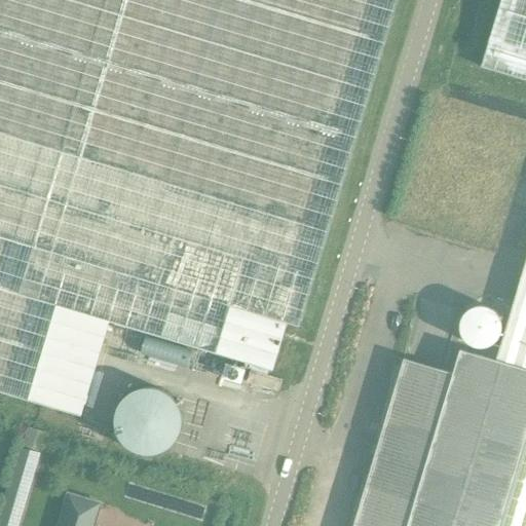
[(109,322),(212,352),(271,370),(276,354),(287,323),(298,327),(396,0),(0,0),(0,391),(80,416),(109,322)]
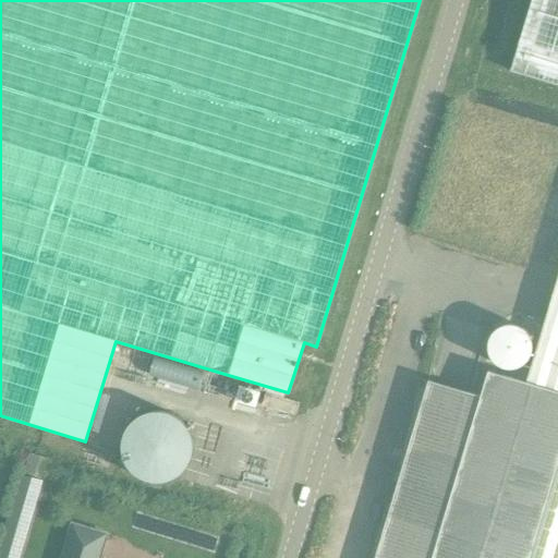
[(557,0),(531,0),(511,68),(557,81),(557,0)]
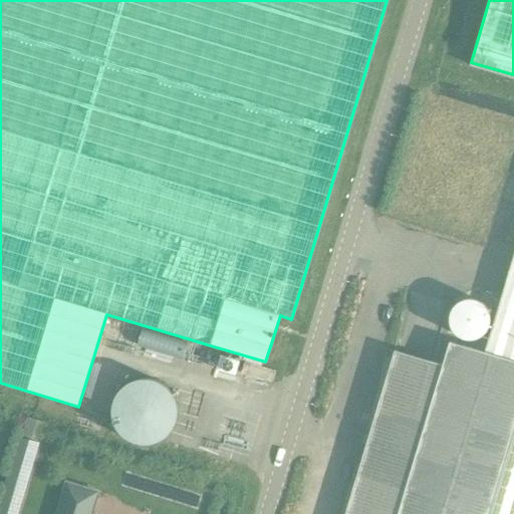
[(513,252),(484,351),(513,360),(513,252)]
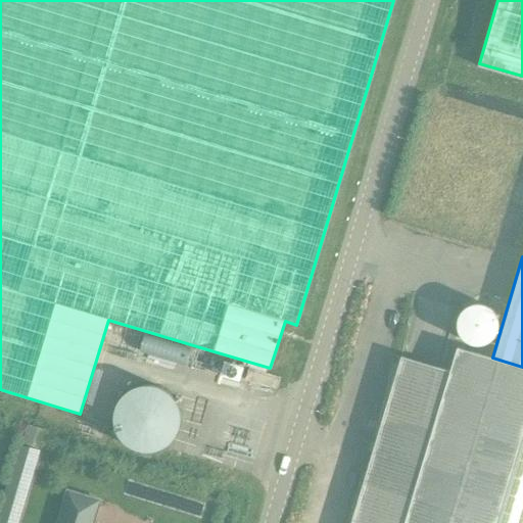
[(495,522),(522,432),(522,367),(492,358),(457,347),(449,371),(400,357),(350,522),(495,522)]
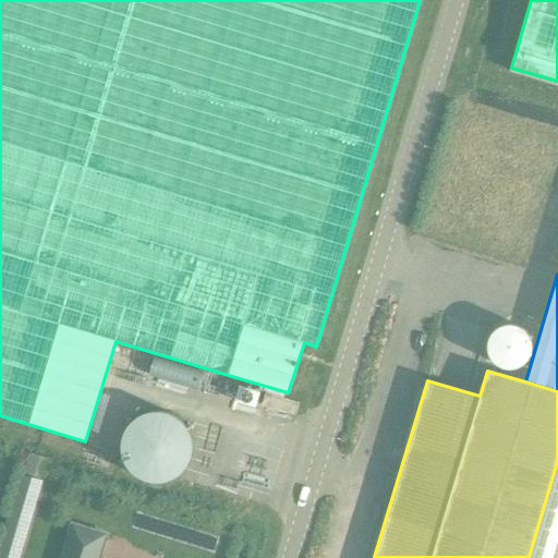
[(262,404),(295,416),(300,403),(265,392),(262,404)]
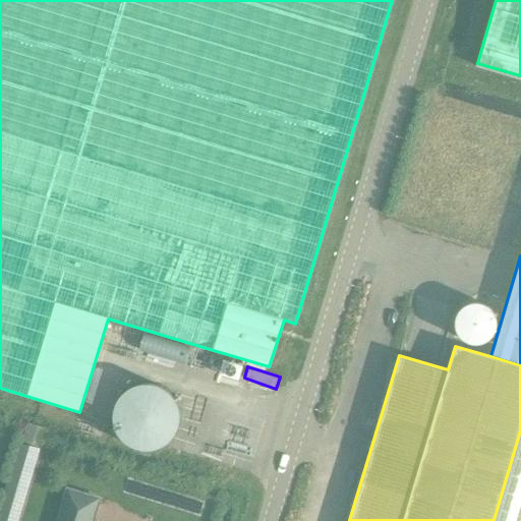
[(520,520),(520,430),(494,520),(520,520)]
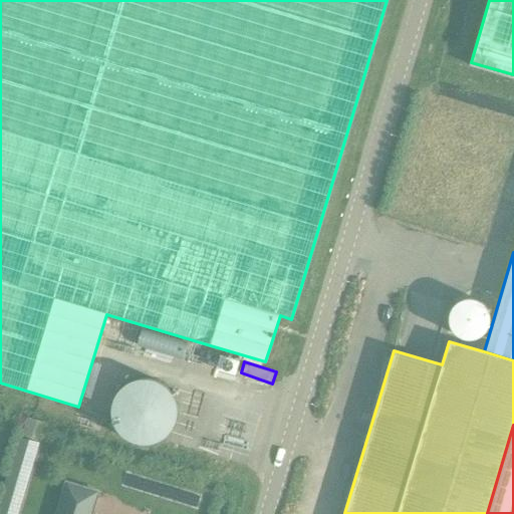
[(57,513),(90,513),(97,492),(66,483),(57,513)]
